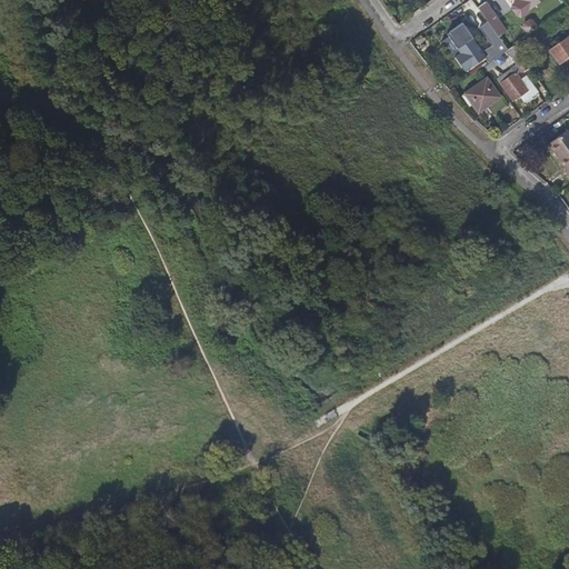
[(543,0),(519,0),(527,12),(543,0)]
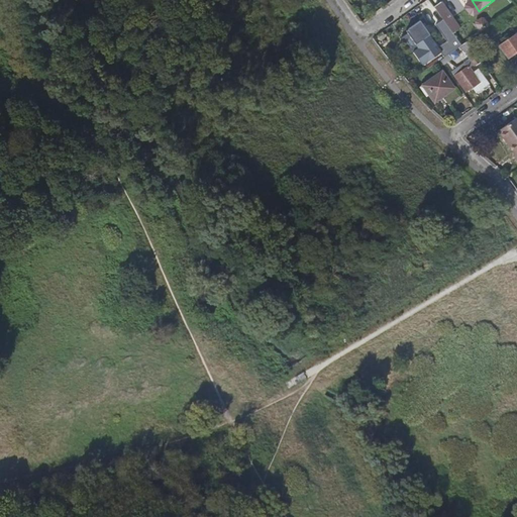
[(452,19),(440,3),(434,8),(451,31),(452,33),(457,30),(450,20),(452,19)]
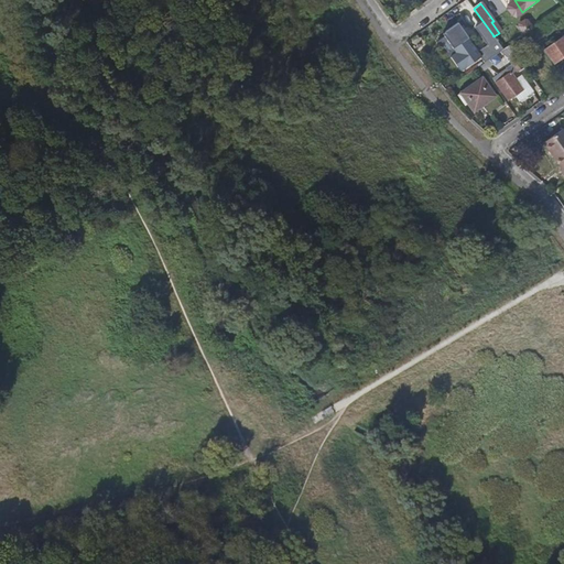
[(531,31),(531,19),(521,18),(521,30),(531,31)]
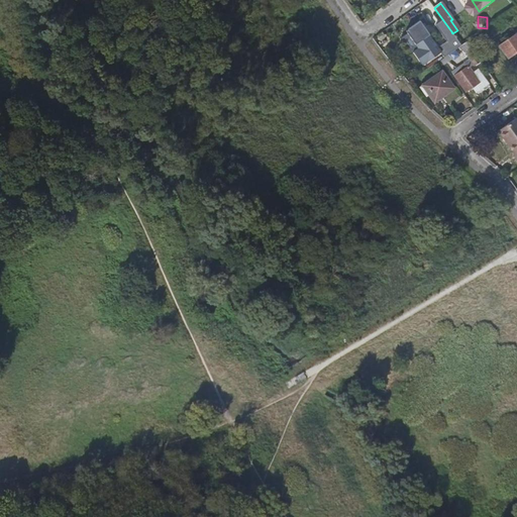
[(440,54),(422,28),(408,38),(416,50),(412,54),(420,68),(440,54)]
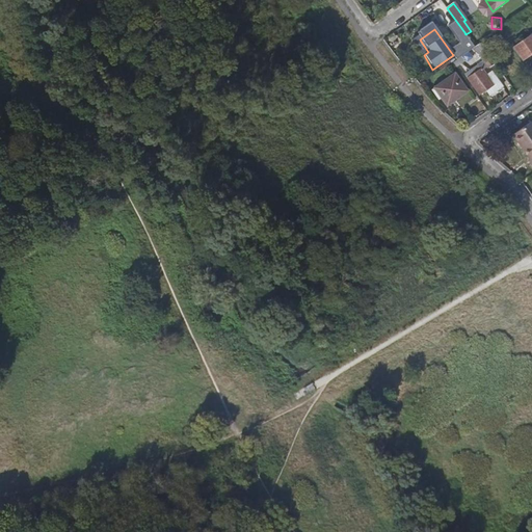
[(475,47),(466,34),(464,32),(458,36),(464,44),(459,48),(464,55),(475,47)]
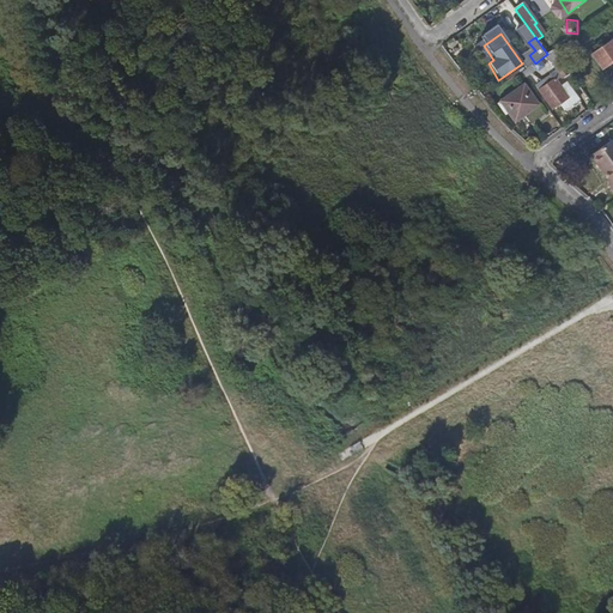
[(612,62),(612,41),(612,42),(604,48),(601,43),(596,47),(599,52),(594,55),(604,70),(612,62)]
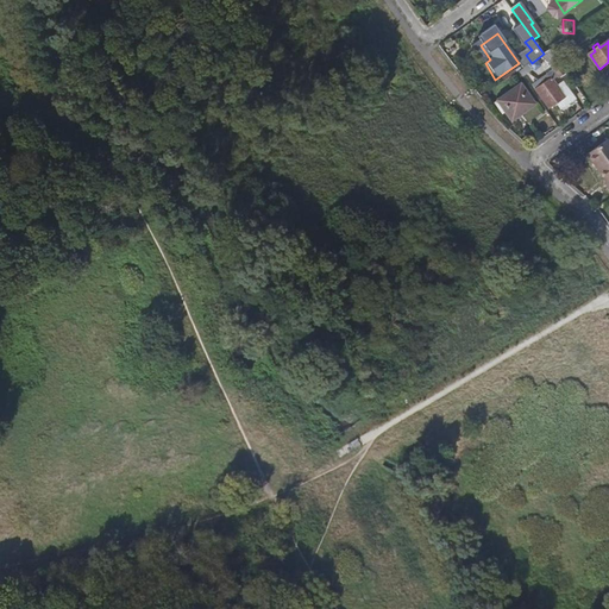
[(559,62),(560,61),(552,49),(544,54),(532,63),(520,71),(529,86),(539,79),(534,71),(548,62),(559,77),(566,73),(559,62)]
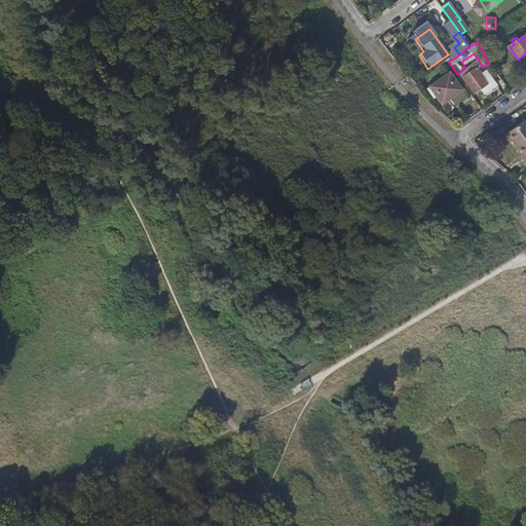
[(496,86),(487,71),(481,75),(477,68),(462,77),(475,95),(481,90),(484,95),(496,86)]
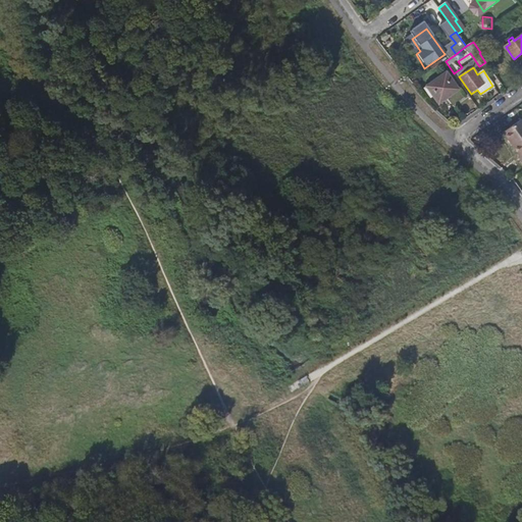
[(459,90),(447,72),(427,86),(439,103),(459,90)]
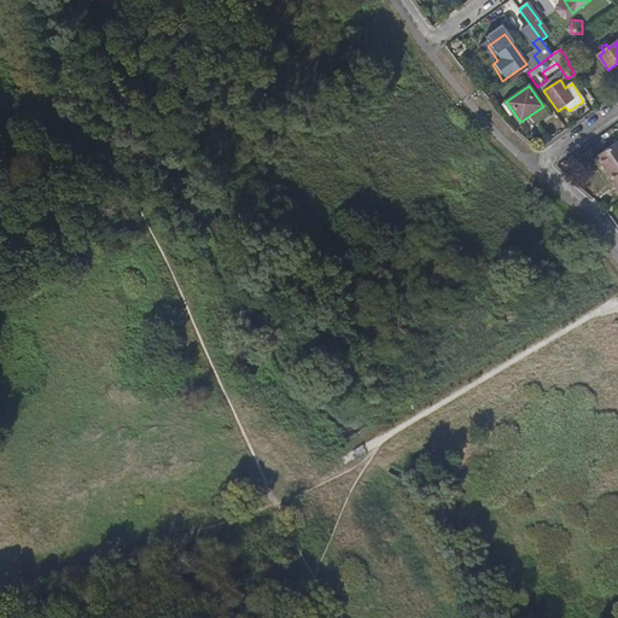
[(617,144),(616,143),(594,158),(613,185),(611,186),(617,196),(617,144)]
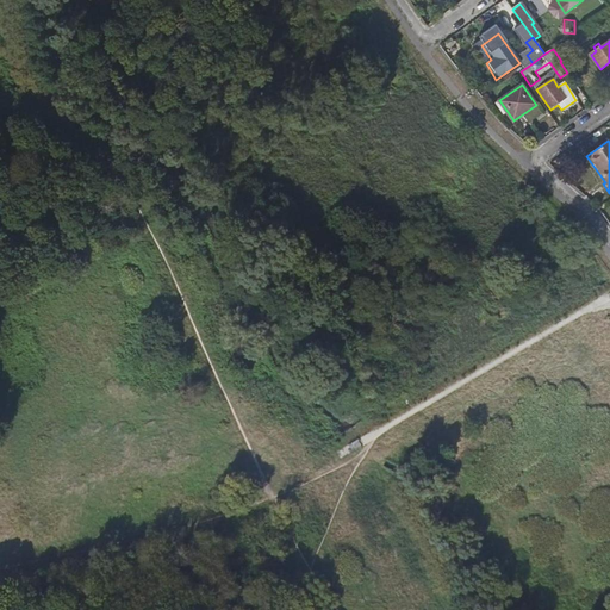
All buildings are outlined.
